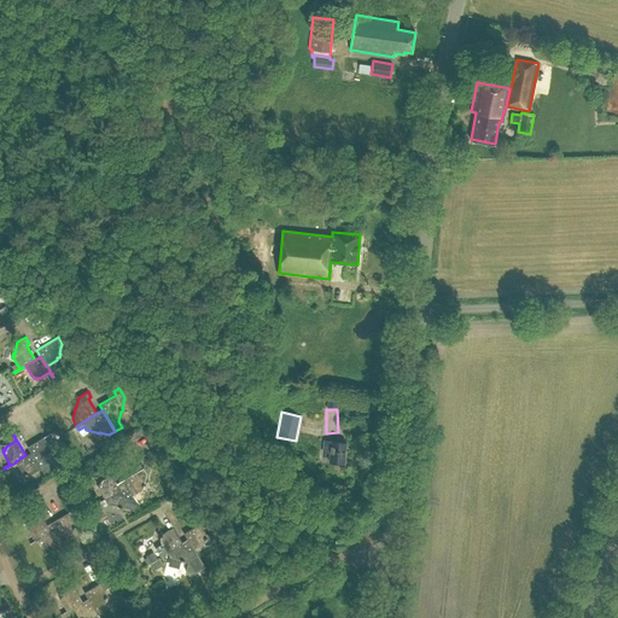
[(28,447),(30,453),(36,462),(47,456),(48,454),(50,454),(50,452),(48,450),(50,448),(44,438),(48,436),(48,435),(28,447)]
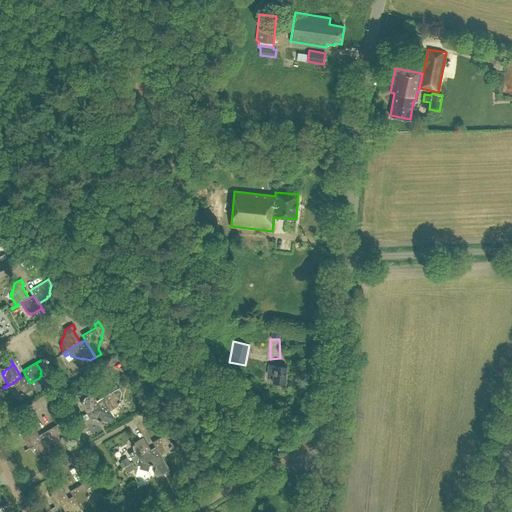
[(287,367),(269,365),(268,375),(274,376),(274,383),(286,384),(287,367)]
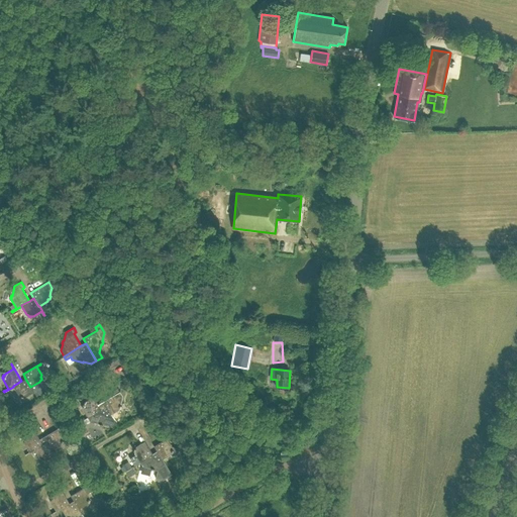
[(25,379),(21,381),(13,386),(13,387),(18,395),(20,396),(19,397),(22,397),(22,396),(24,397),(33,392),(35,396),(36,396),(30,387),(25,379)]
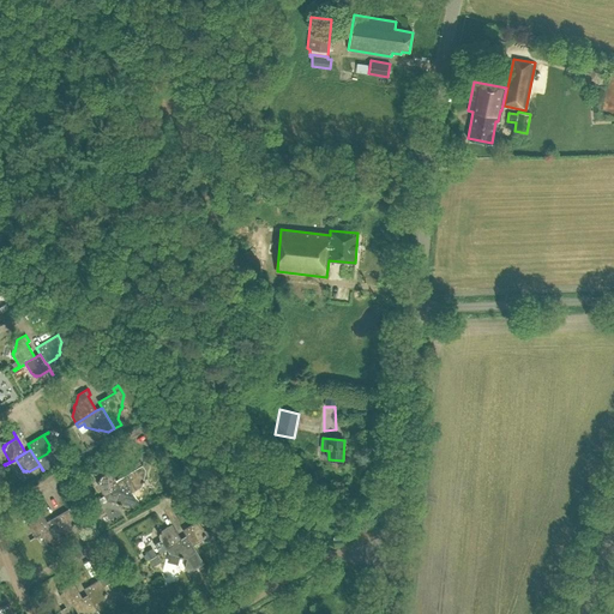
[(104,495),(120,487),(112,471),(115,469),(112,463),(107,467),(109,473),(101,477),(100,480),(98,480),(98,483),(98,486),(104,495)]
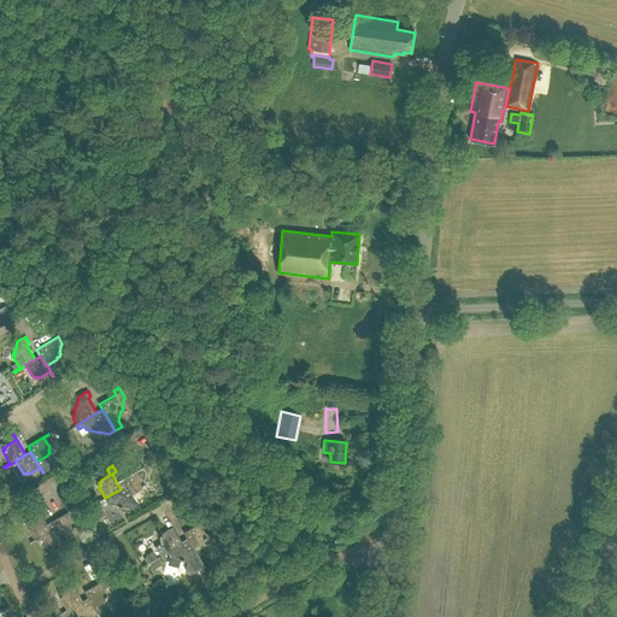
[(131,494),(142,488),(146,472),(144,468),(123,479),(127,486),(131,494)]
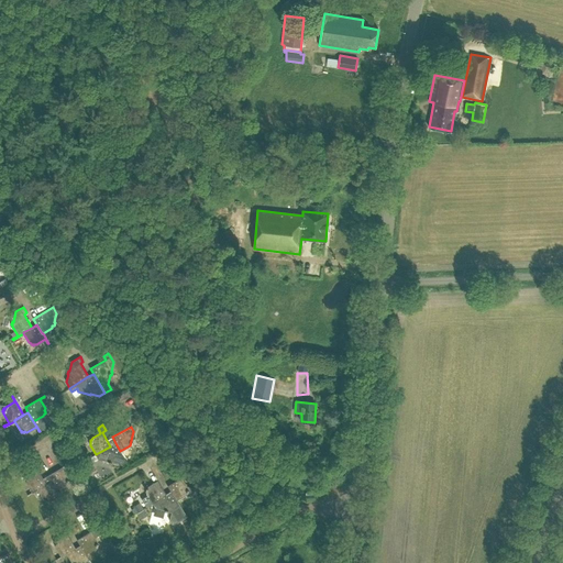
[(120,451),(116,443),(110,446),(96,454),(90,457),(92,461),(98,459),(110,462),(109,463),(112,464),(113,462),(121,464),(127,462),(120,451)]
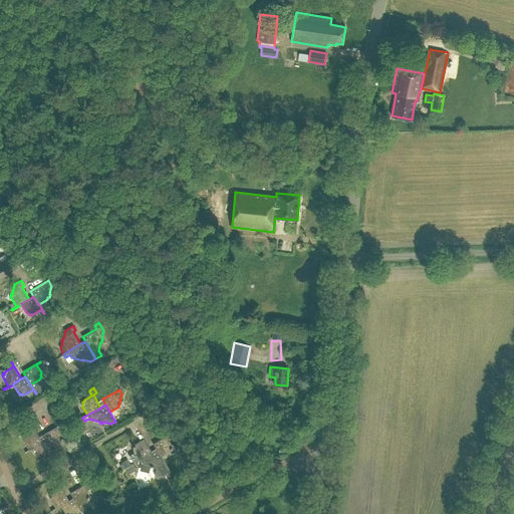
[(50,447),(51,447),(59,442),(60,440),(61,441),(62,438),(61,438),(61,436),(56,427),(61,425),(60,424),(43,434),(46,439),(50,447)]
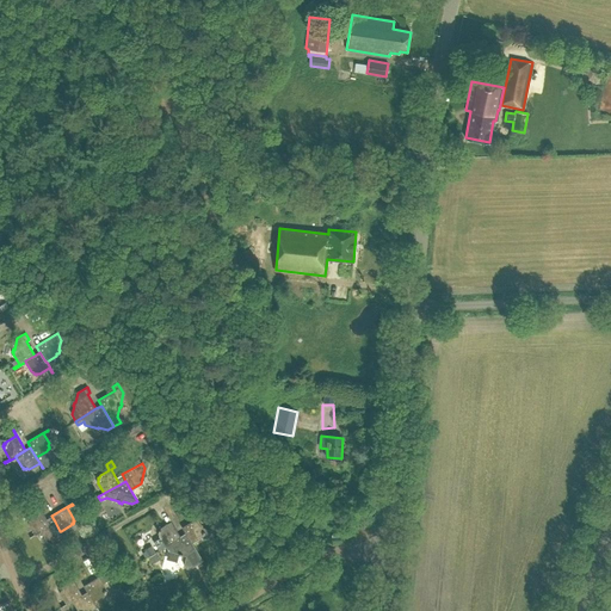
[(39,530),(49,525),(38,505),(37,505),(41,510),(30,516),(29,518),(28,518),(28,520),(29,522),(28,524),(34,534),(29,537),(39,531),(39,530)]
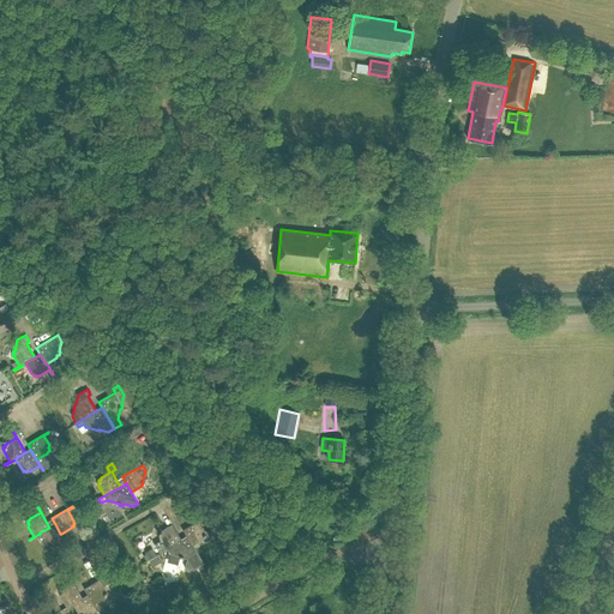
[(101,516),(106,524),(112,522),(108,513),(101,516)]
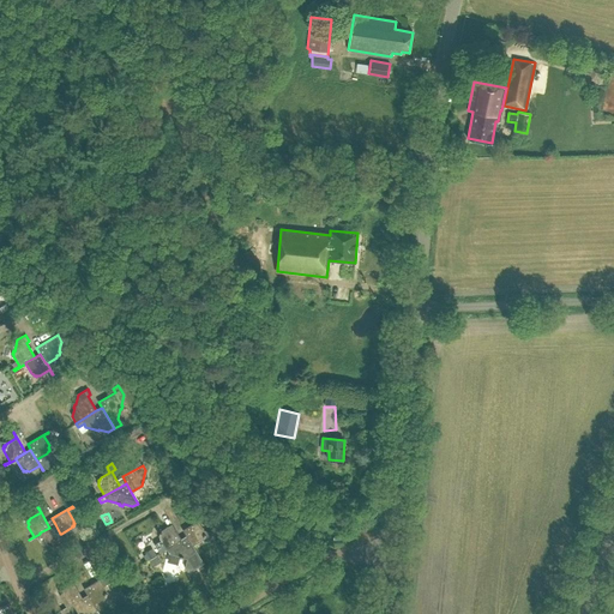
[(192,546),(193,546),(203,539),(204,536),(205,537),(206,534),(204,534),(205,531),(202,525),(205,523),(203,518),(182,530),(186,536),(192,546)]
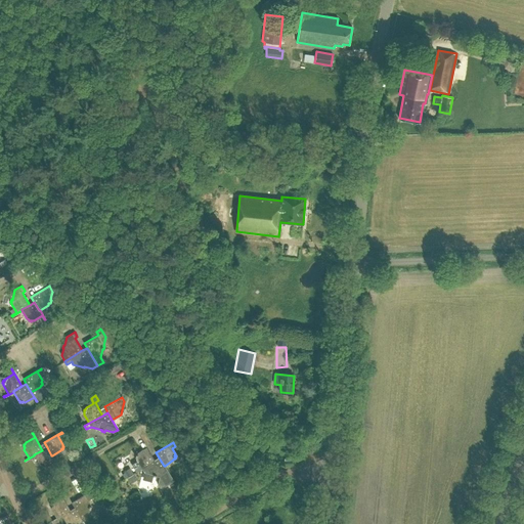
[(135,460),(140,468),(154,460),(143,443),(145,447),(137,452),(136,454),(135,454),(135,456),(136,457),(135,460)]
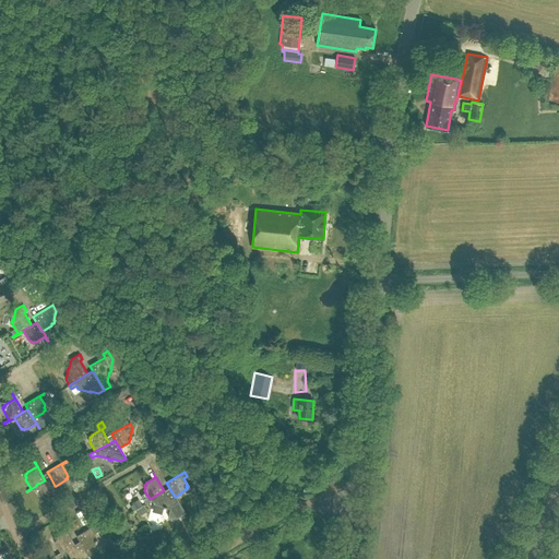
[(55,486),(50,477),(45,480),(36,485),(36,486),(42,495),(44,496),(44,497),(46,498),(47,497),(49,497),(58,491),(61,497),(61,496),(56,486),(55,486)]
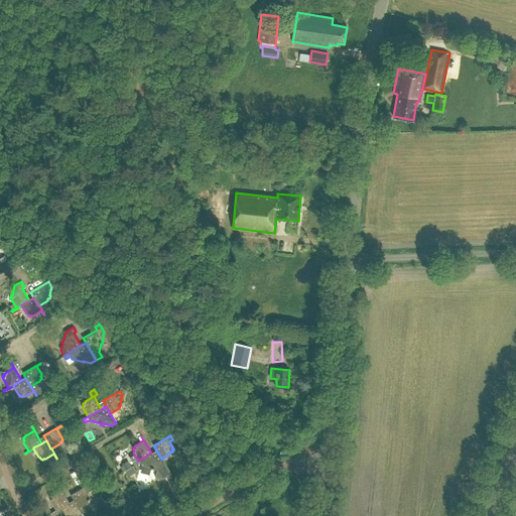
[(161,459),(156,450),(151,453),(138,461),(139,461),(134,464),(135,464),(137,468),(142,465),(151,468),(150,469),(157,470),(155,477),(158,478),(162,479),(171,474),(170,471),(162,459),(161,459)]
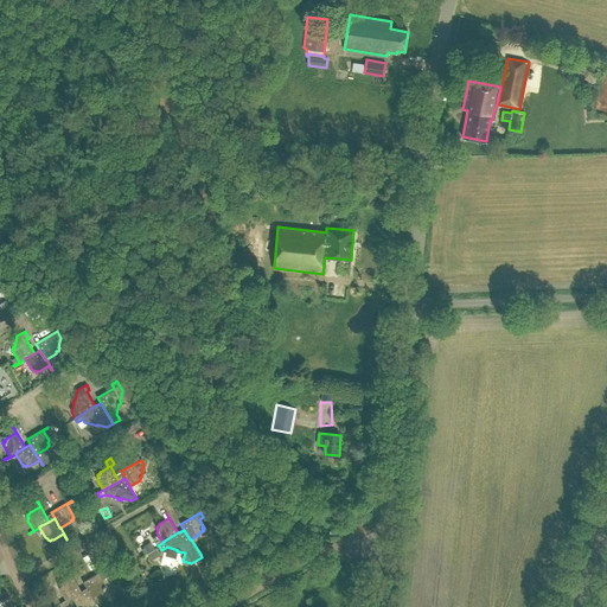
[(83,582),(85,588),(91,598),(93,598),(102,592),(103,589),(104,589),(104,586),(103,586),(104,583),(98,574),(103,570),(101,567),(95,569),(97,573),(83,582)]
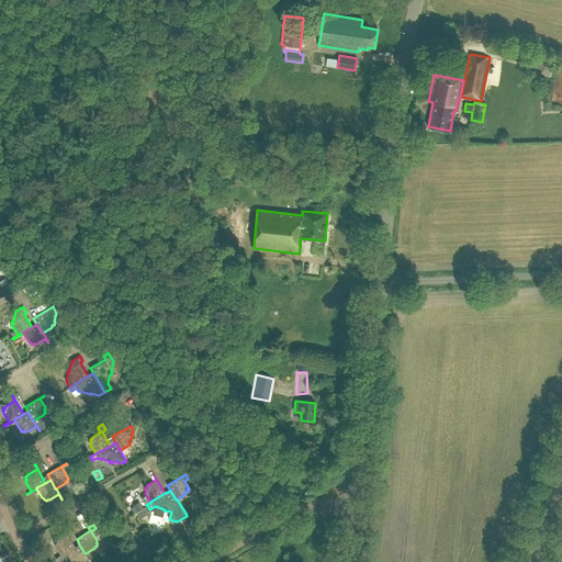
[(66,552),(75,547),(67,534),(69,532),(67,527),(64,528),(66,534),(57,538),(56,540),(55,540),(54,543),(55,543),(55,546),(60,555),(60,554),(66,552)]
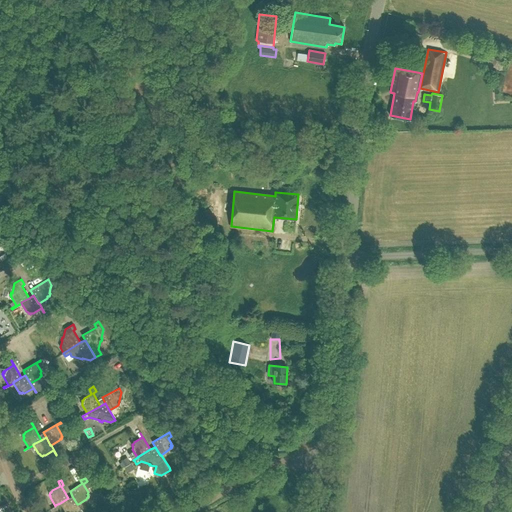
[(72,496),(68,498),(60,503),(65,511),(74,511),(80,509),(81,511),(82,511),(78,504),(77,504),(72,496)]
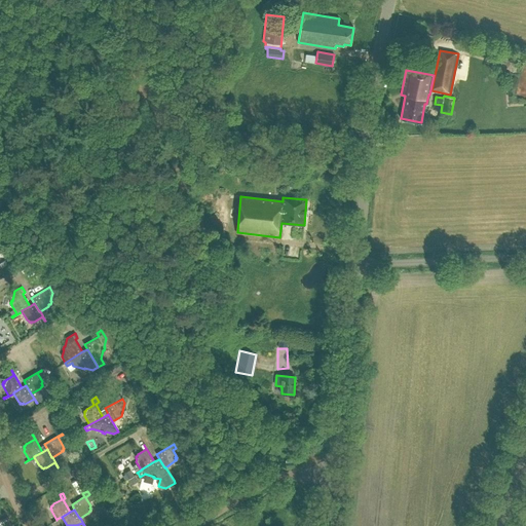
[(0,525),(9,525),(12,525),(7,516),(1,520),(0,517),(0,525)]
